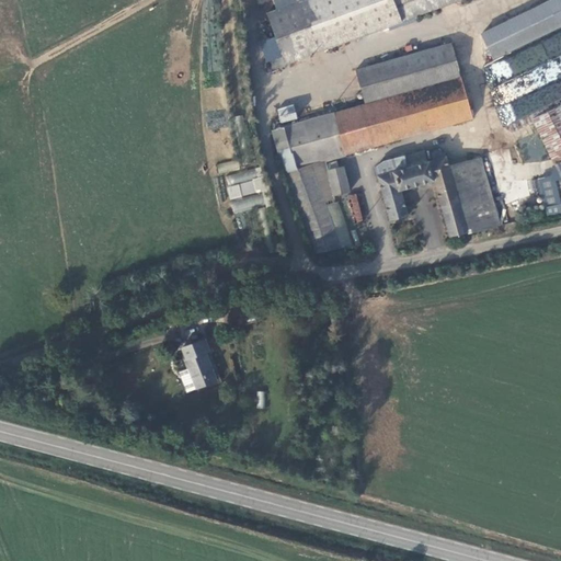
[(286,64),(402,21),(397,6),(393,0),(302,0),(277,10),(267,13),(286,64)]
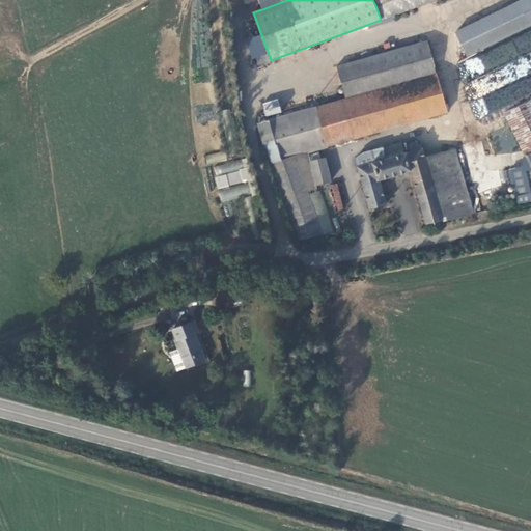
[(258,0),(262,9),(286,0),(258,0)]
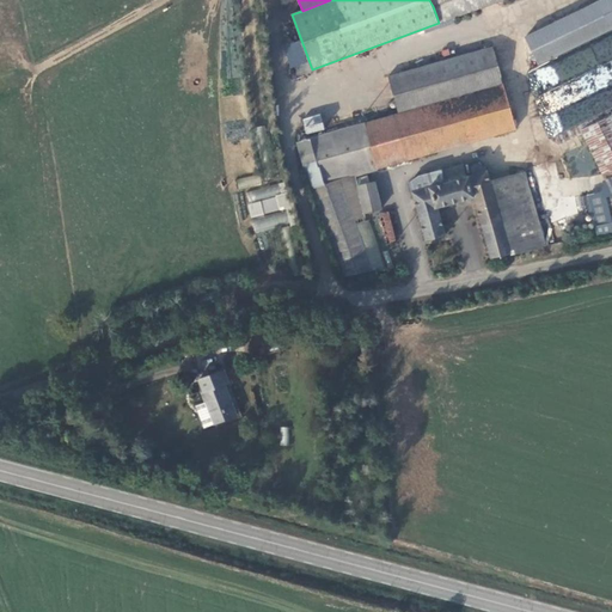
[(439,23),(496,1),(496,0),(448,0),(433,6),(439,23)]
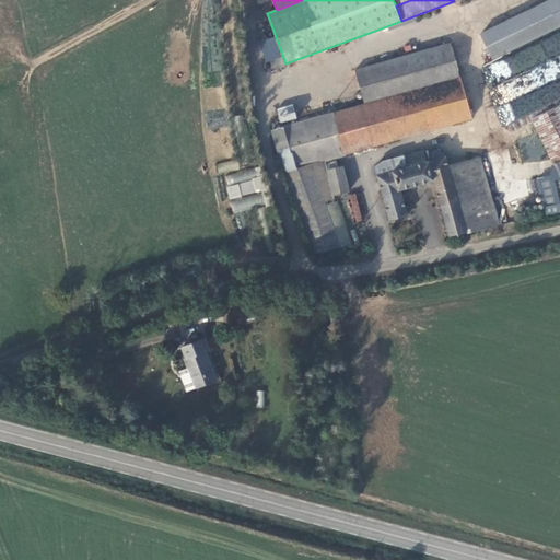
[(492,58),(559,24),(559,0),(550,0),(480,34),(492,58)]
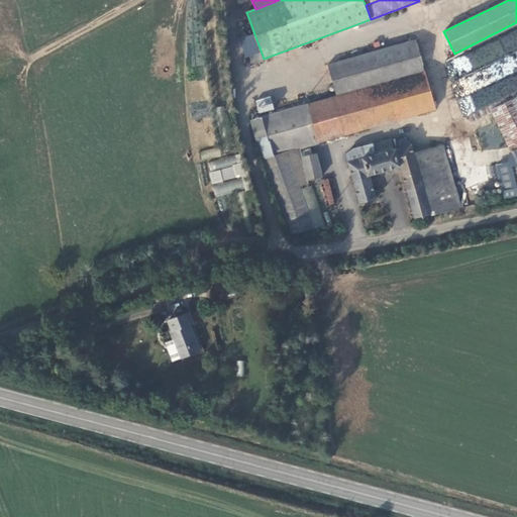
[(328,64),(337,95),(356,90),(425,71),(416,39),(328,64)]
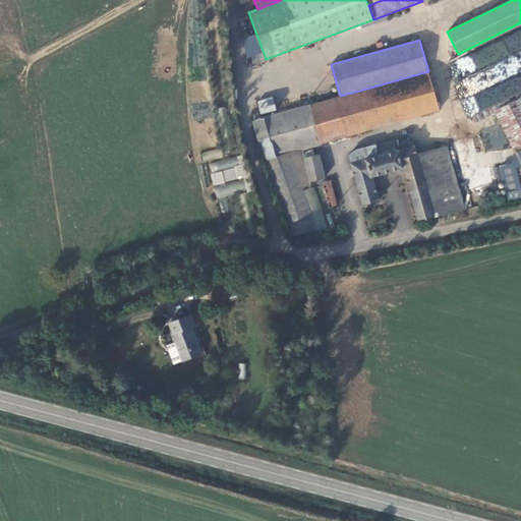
[(370,130),(440,110),(428,71),(359,91),(370,130)]
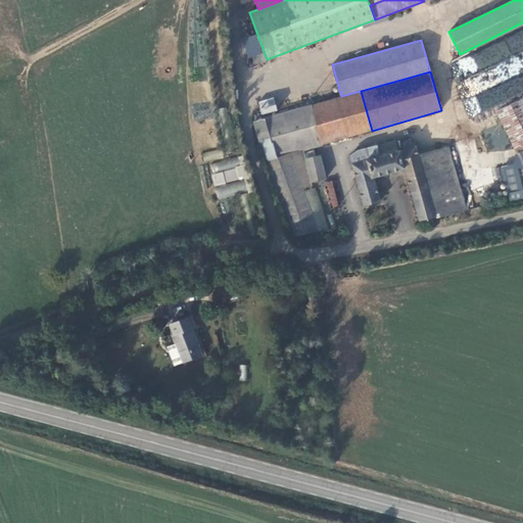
[(276,157),(372,131),(361,91),(341,96),(265,119),(274,148),(276,157)]
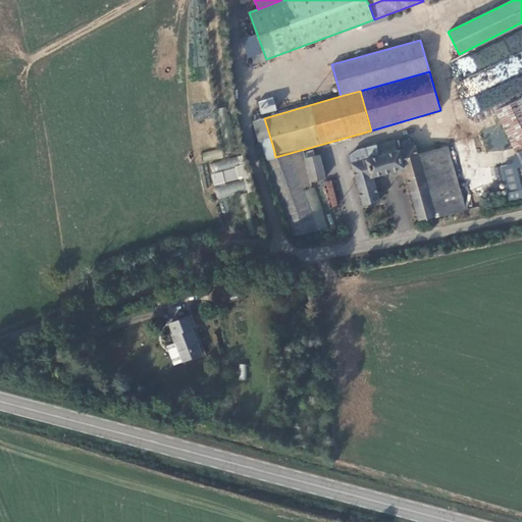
[(517,154),(521,151),(521,97),(521,94),(474,116),(477,122),(497,113),(517,154)]
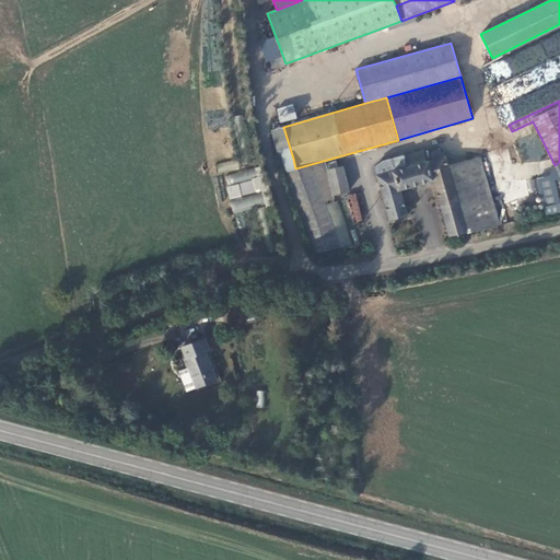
[(293,105),(276,108),(279,123),(296,119),(293,105)]
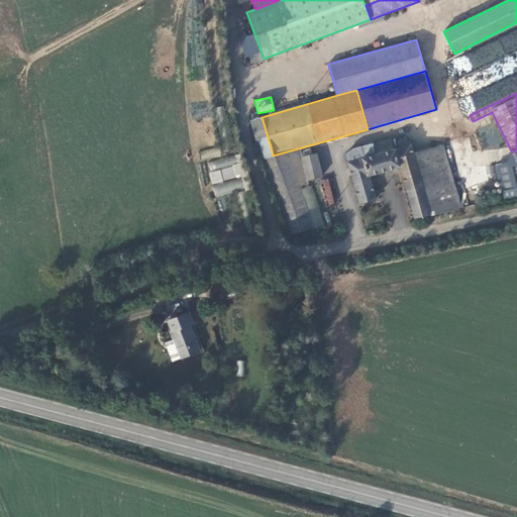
[(271,146),(262,117),(251,120),(261,149),(271,146)]
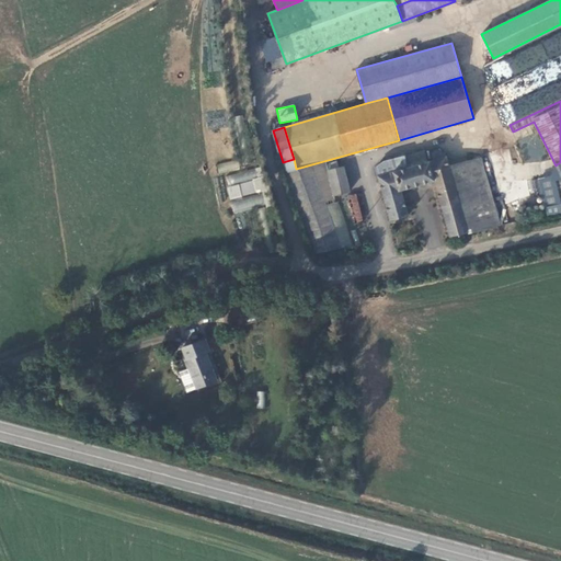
[(500,225),(482,158),(449,165),(446,156),(442,158),(442,156),(442,153),(441,152),(438,151),(436,151),(434,151),(433,152),(433,156),(433,157),(433,158),(435,159),(428,161),(424,150),(384,161),(376,168),(391,219),(408,215),(401,190),(435,180),(441,202),(445,216),(447,222),(438,225),(443,238),(500,225)]
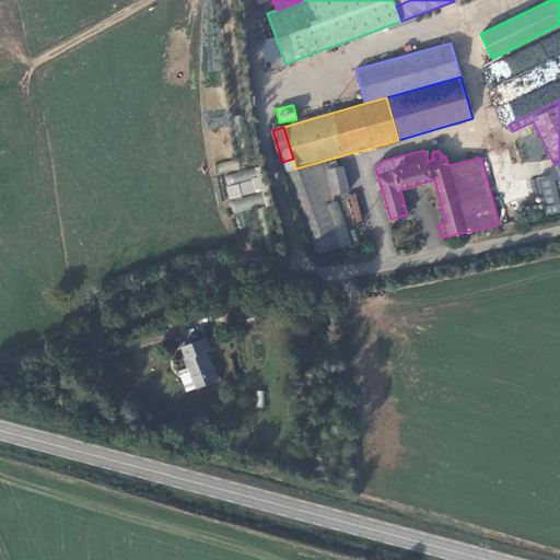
[(237,160),(217,164),(219,173),(240,168),(237,160)]
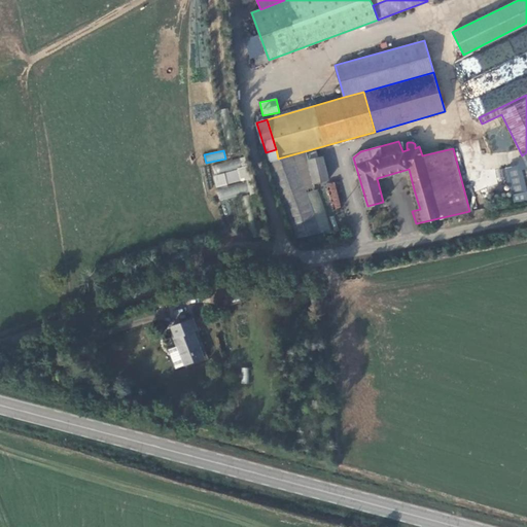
[(328,180),(323,156),(309,160),(314,183),(328,180)]
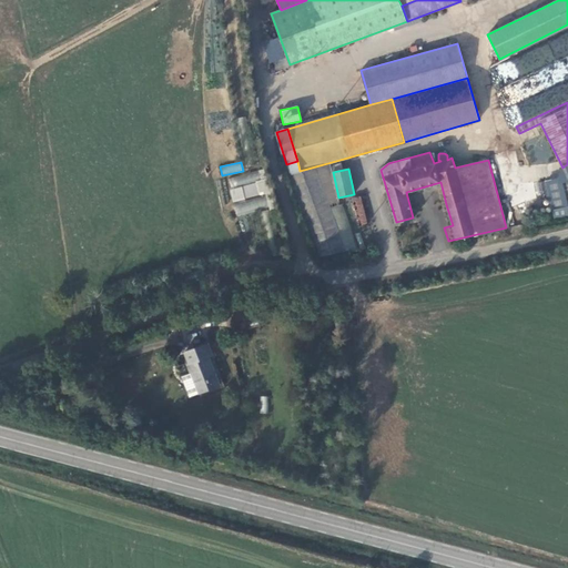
[(226,180),(237,216),(270,206),(259,170),(226,180)]
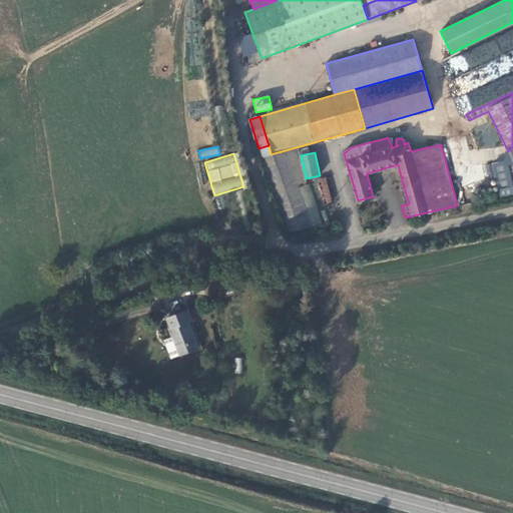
[(318,179),(327,211),(328,211),(334,209),(325,176),(318,179)]
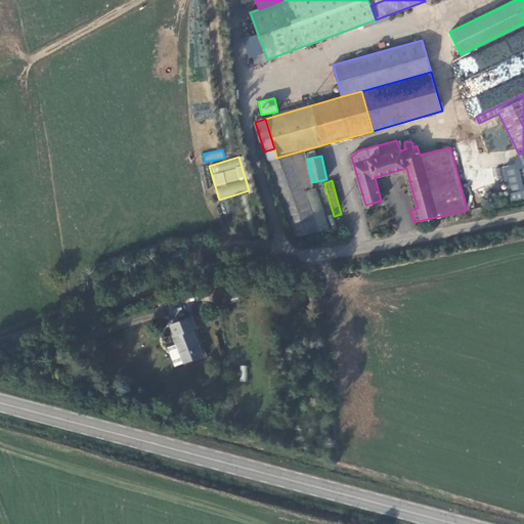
[(406,204),(416,202),(411,188),(402,190),(406,204)]
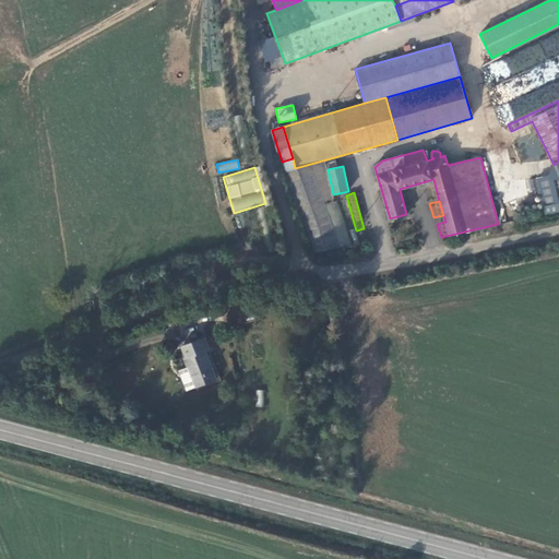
[(371,235),(369,227),(364,228),(357,230),(358,238),(371,235)]
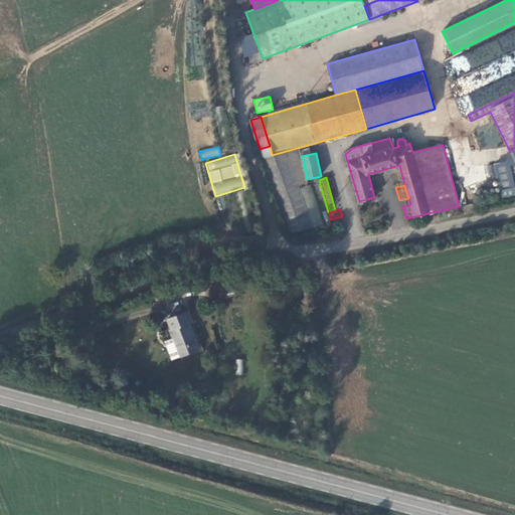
[(325,225),(331,223),(326,211),(321,213),(325,225)]
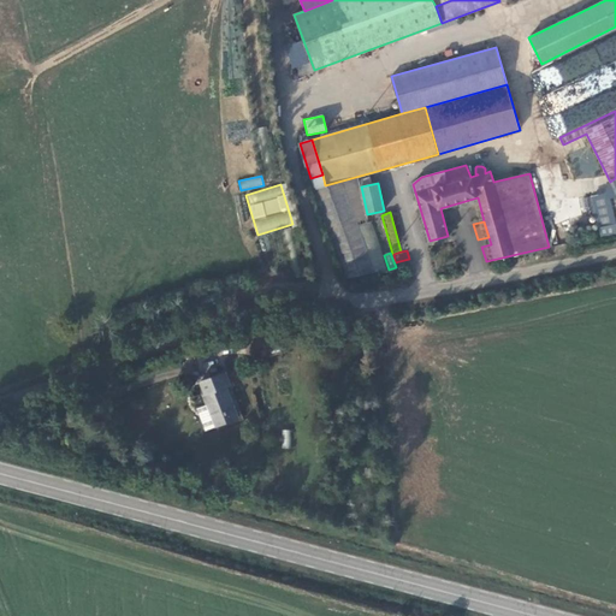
[(218,380),(201,381),(205,395),(203,395),(207,404),(215,427),(238,418),(229,390),(230,385),(218,380)]
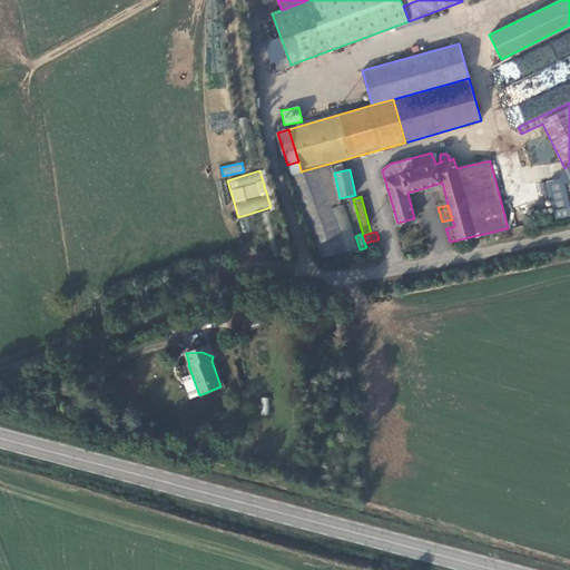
[(190,397),(199,395),(192,374),(183,377),(190,397)]
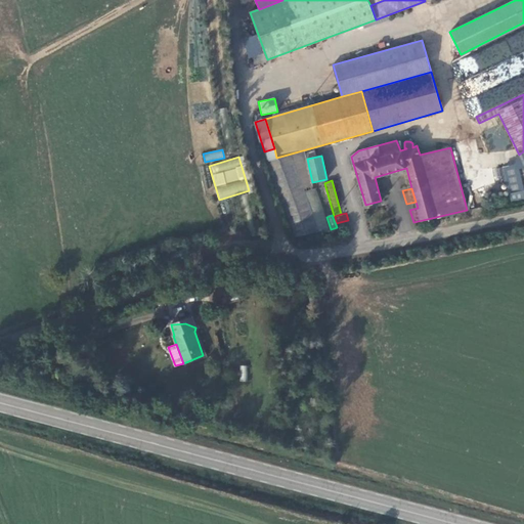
[(247,382),(248,365),(241,365),(239,381),(247,382)]
